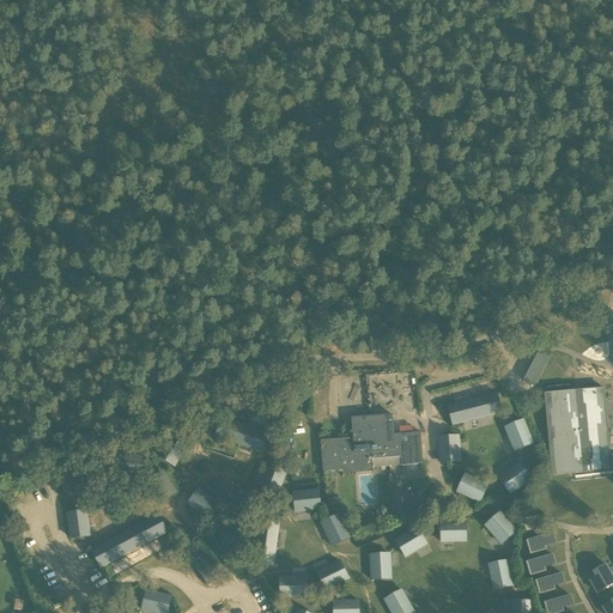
[(525,382),(529,384),(534,386),(534,387),(547,360),(542,358),(539,356),(525,382)]
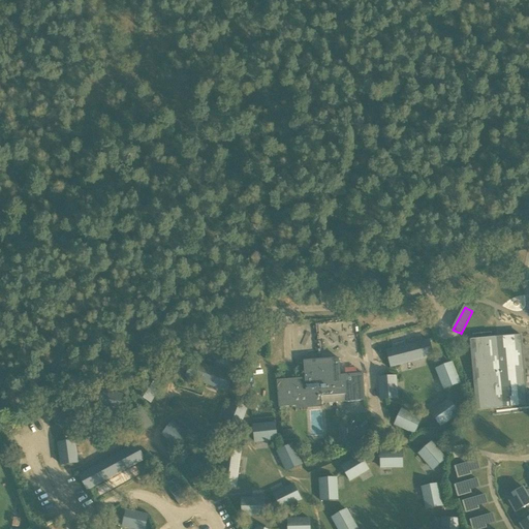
[(528,403),(528,391),(527,392),(522,336),(471,341),(477,408),(528,403)]
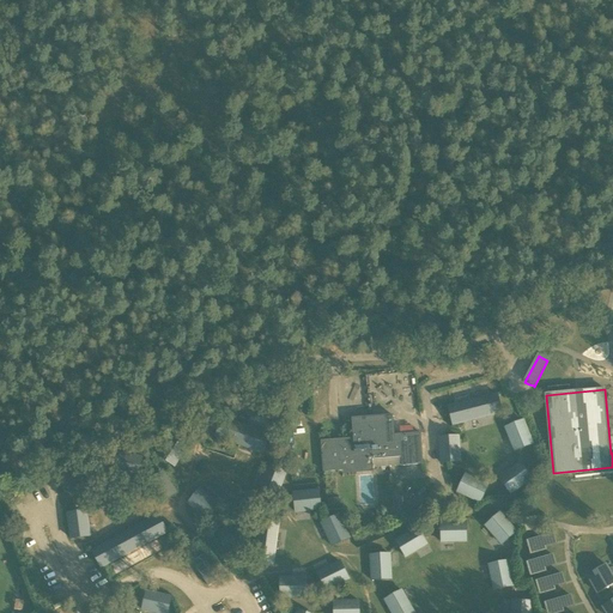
[(448,406),(453,425),(501,412),(496,394),(448,406)]
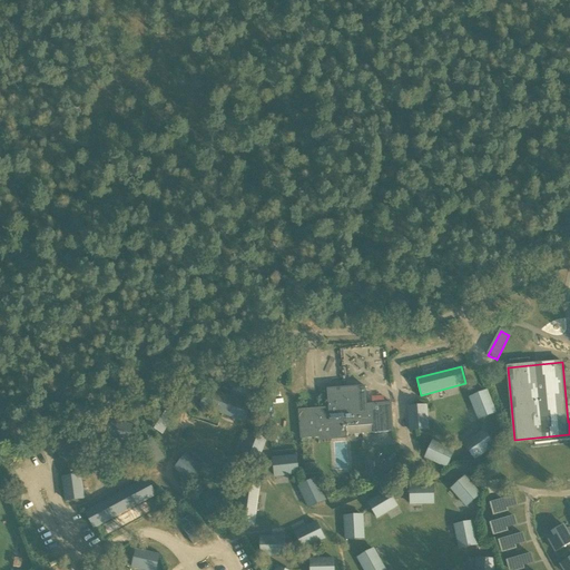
[(366,405),(365,387),(365,386),(327,390),(330,408),(298,410),(301,439),(318,438),(317,429),(374,424),(375,433),(393,431),(391,403),(366,405)]
